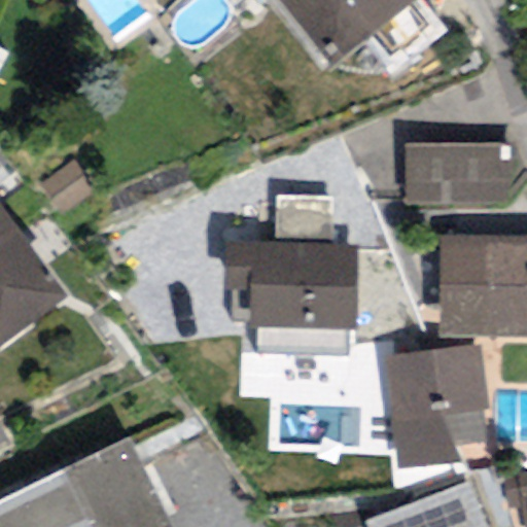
[(277,0),(330,67),(414,0),(277,0)]
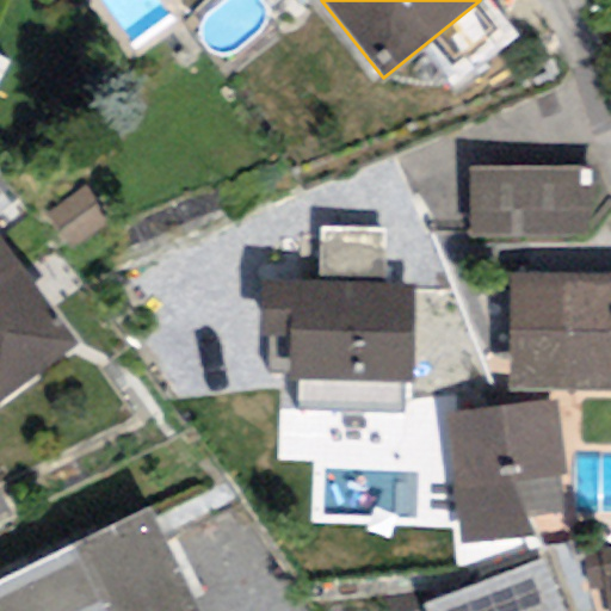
[(581,166),(469,167),(469,240),(581,239),(581,166)]
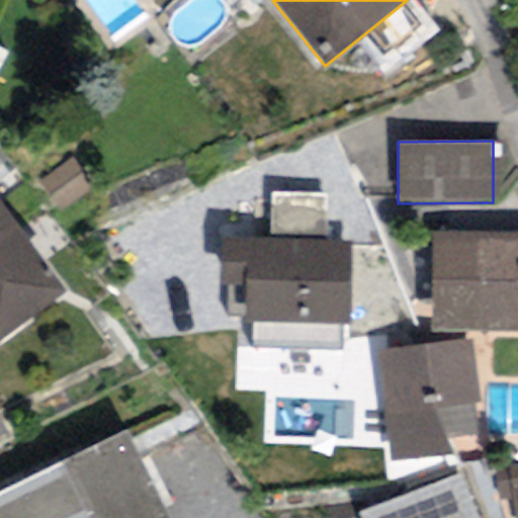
[(94,188),(73,158),(38,182),(61,212),(94,188)]
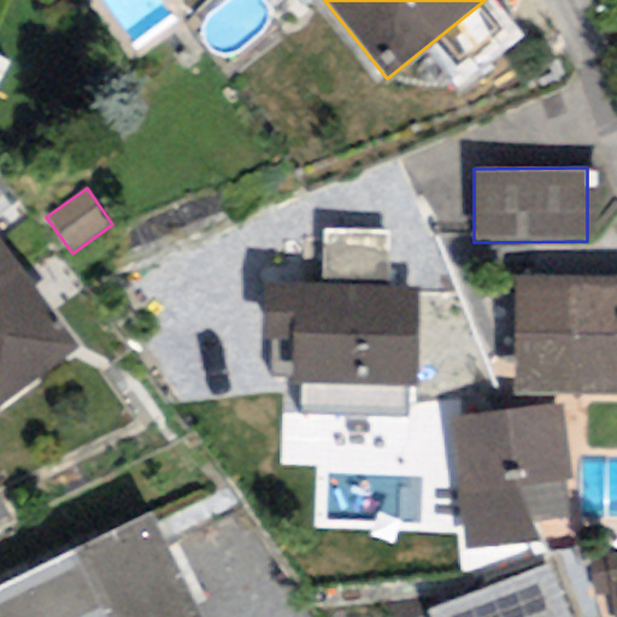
[(323,286),(387,287),(388,234),(324,231),(323,286)]
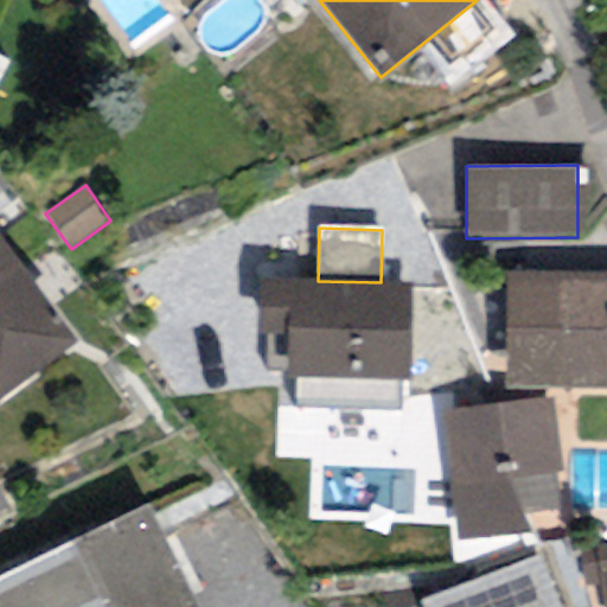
[(0,235),(0,401),(80,343),(0,235)]
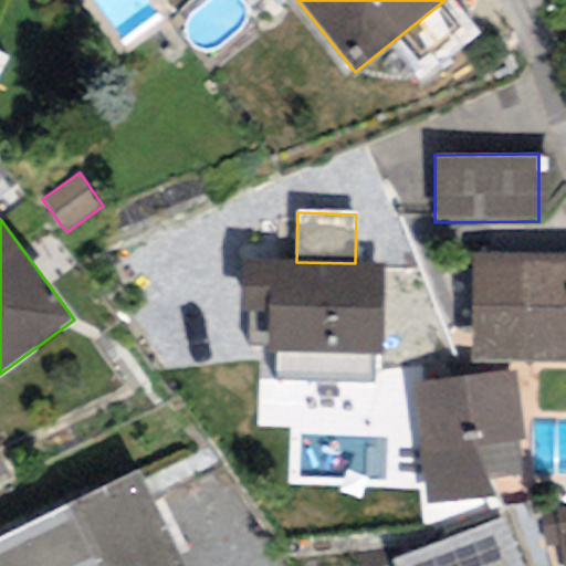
[(565,255),(473,255),(472,363),(565,363),(565,255)]
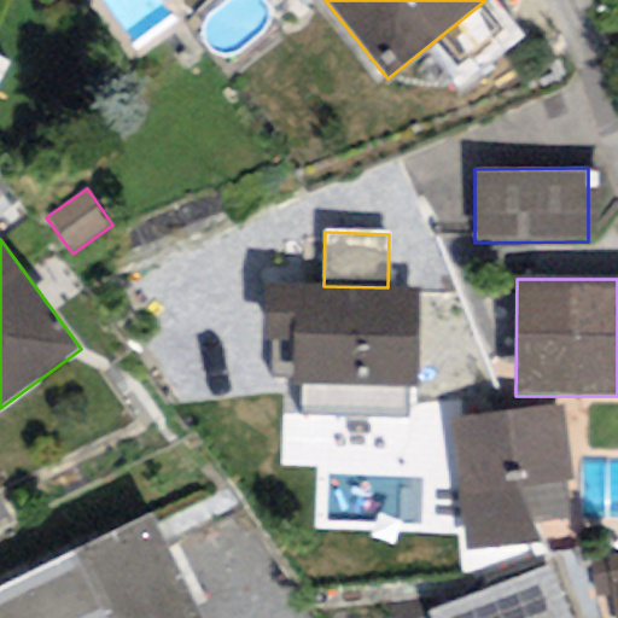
[(415,389),(418,289),(388,287),(324,286),(298,285),(297,290),(264,292),(266,343),(293,343),(291,385),(302,386),(407,389),(415,389)]
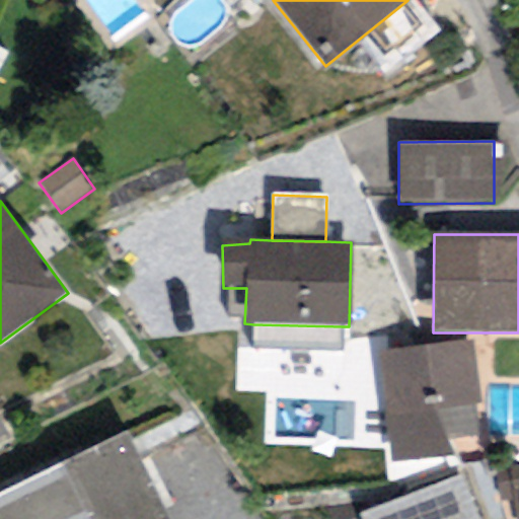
[(342,350),(342,326),(253,324),(252,348),(342,350)]
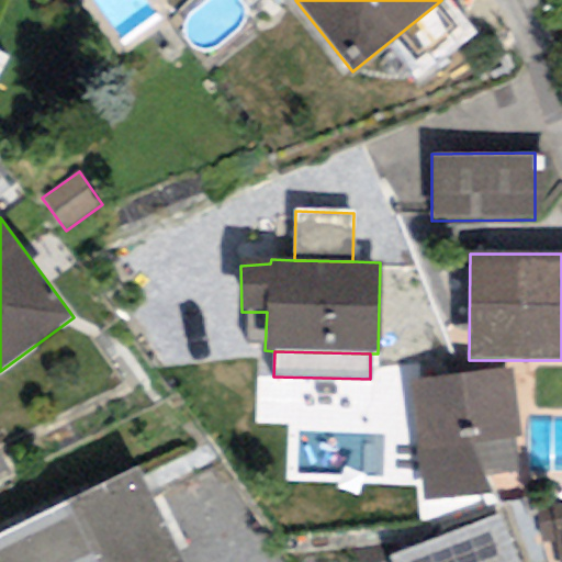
[(510,369),(412,381),(423,501),(491,494),(489,474),(518,471),(514,438),(520,437),(510,369)]
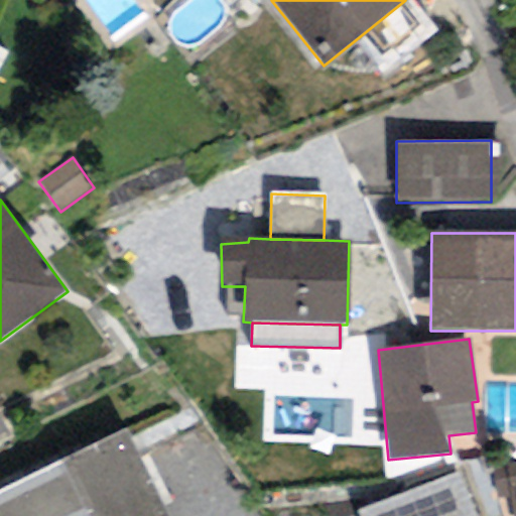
[(0,489),(0,515),(167,515),(126,429),(0,489)]
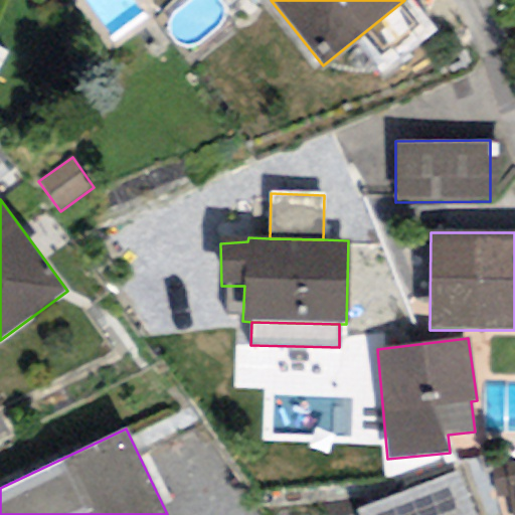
[(514,514),(514,461),(492,465),(497,501),(511,499),(513,514),(514,514)]
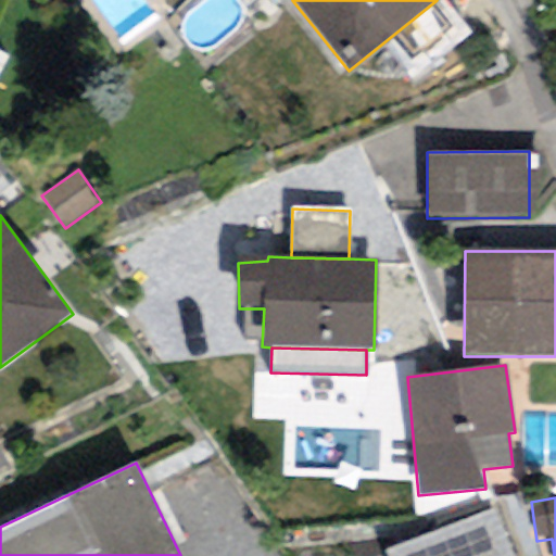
[(512,555),(495,510),(384,552),(386,555),(512,555)]
